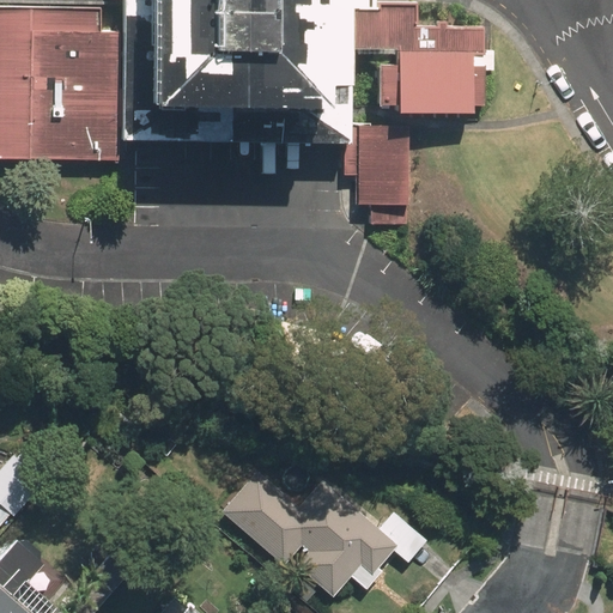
[(123,0),(123,32),(121,138),(344,140),(344,175),(358,175),(358,205),(410,205),(410,110),(473,111),(473,107),(484,107),(485,25),(417,25),(417,1),(377,1),(376,0),(123,0)]
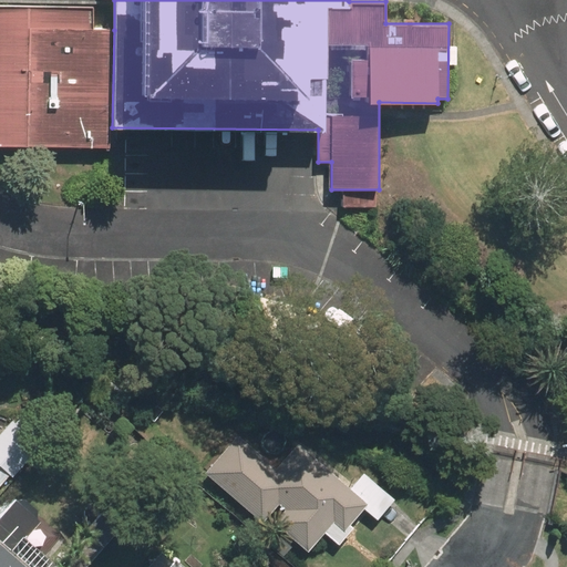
[(112,127),(114,30),(92,30),(92,6),(0,3),(0,146),(106,148),(106,127),(112,127)]
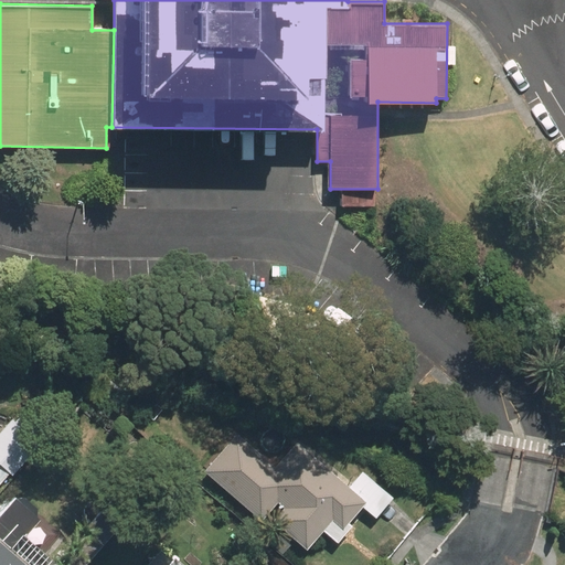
[(0,482),(9,472),(12,476),(48,436),(18,411),(0,430),(0,482)]
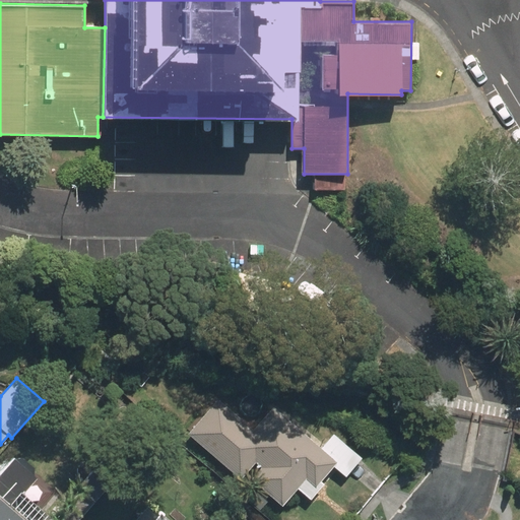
[(320,447),(273,406),(253,430),(216,397),(186,432),(244,482),(250,475),(282,505),(298,488),(311,500),(325,483),(321,480),(334,465),(346,476),(363,459),(333,433),(320,447)]
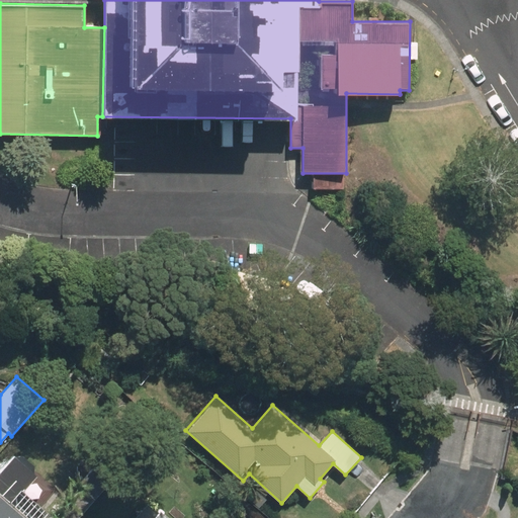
[(35,475),(13,456),(0,471),(0,517),(28,517),(11,503),(35,475)]
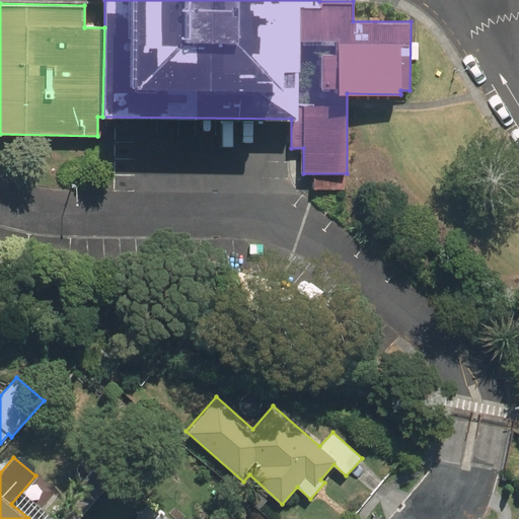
All buildings are outlined.
